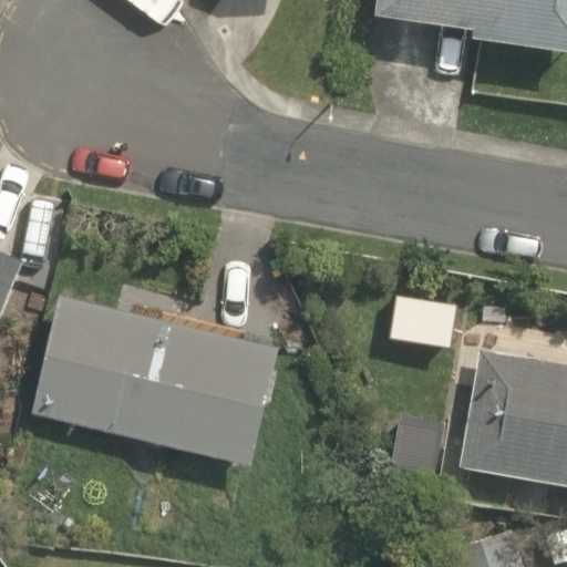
[(566,52),(566,0),(377,0),(375,16),(473,29),(471,39),(566,52)]
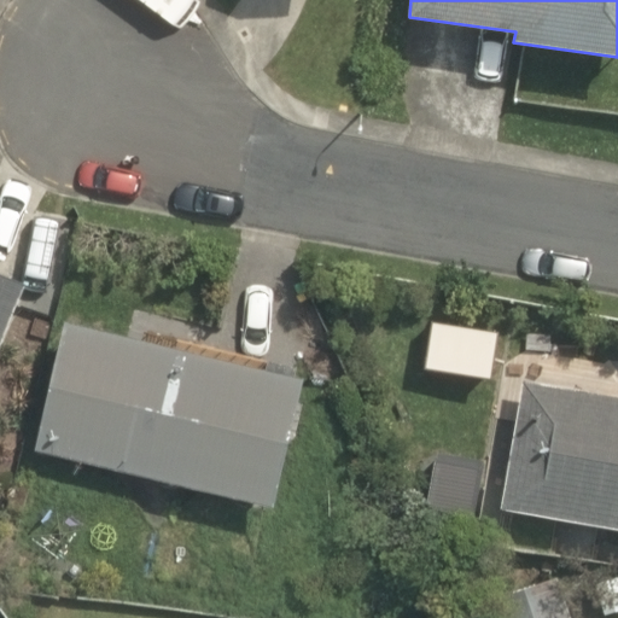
[(0,351),(27,290),(0,279),(0,351)]
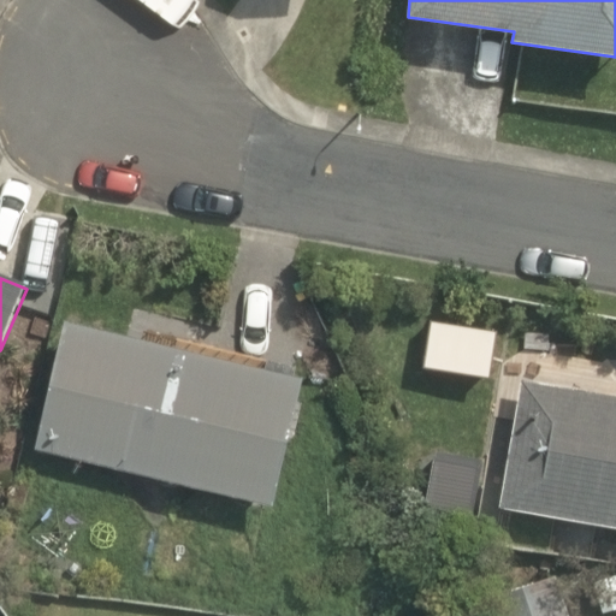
[(39,452),(273,509),(303,383),(69,326),(39,452)]
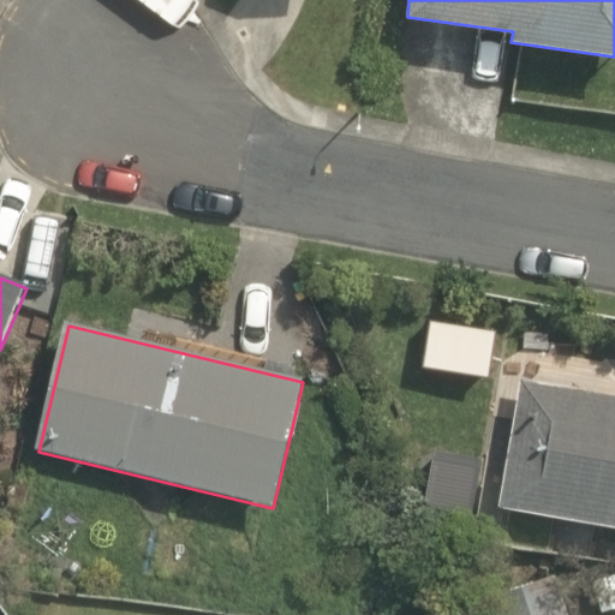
[(499,507),(614,526),(614,395),(519,381),(499,507)]
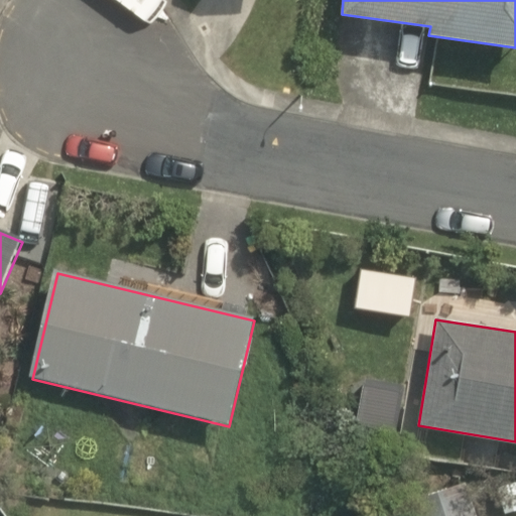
[(414,504),(418,515),(476,515),(467,486),(414,504)]
